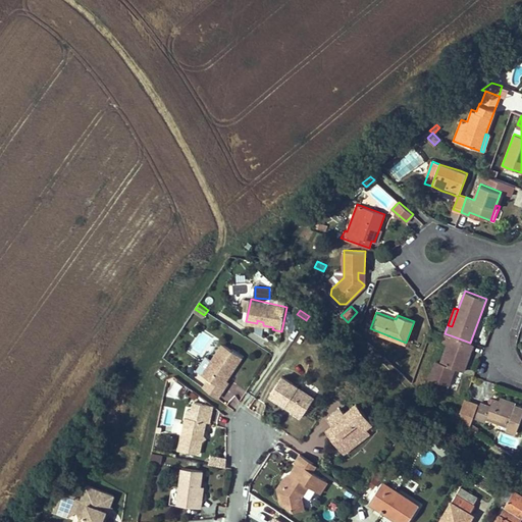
[(442,341),(448,343),(451,335),(445,333),(442,341)]
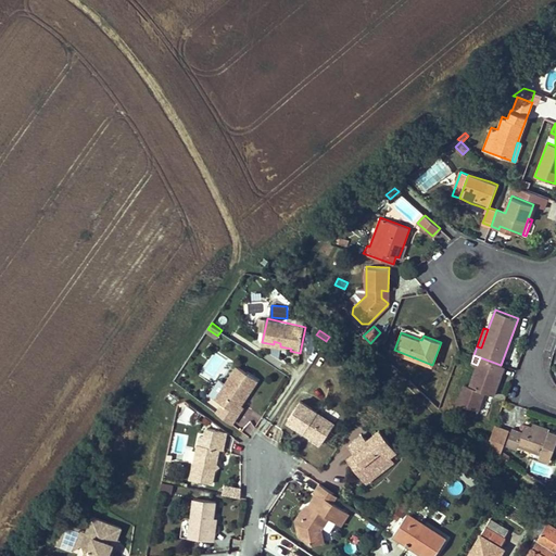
[(501,365),(480,357),(477,365),(470,384),(465,383),(457,402),(477,409),(483,391),(493,394),(504,366),(501,365)]
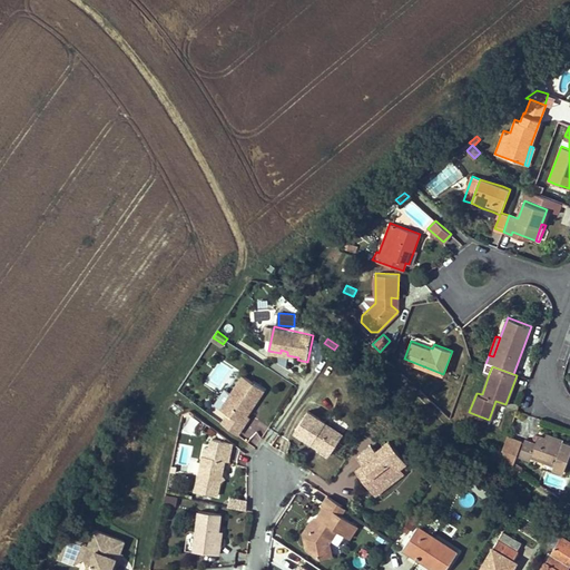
[(220,408),(245,423),(251,415),(247,413),(254,405),(251,403),(253,399),(256,401),(265,387),(244,374),(232,391),(220,408)]
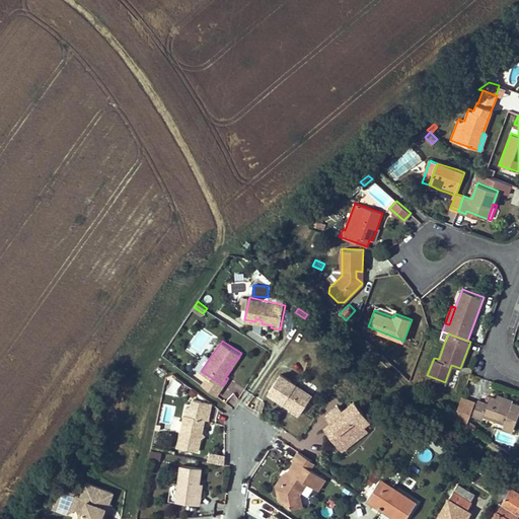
[(296,382),(281,372),(268,391),(284,401),(299,413),(312,393),(296,382)]
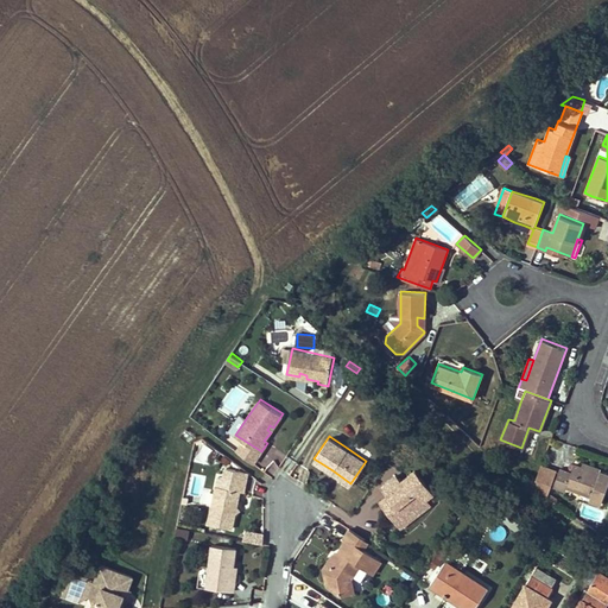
[(582,467),(600,474),(601,470),(601,469),(583,462),(582,467)]
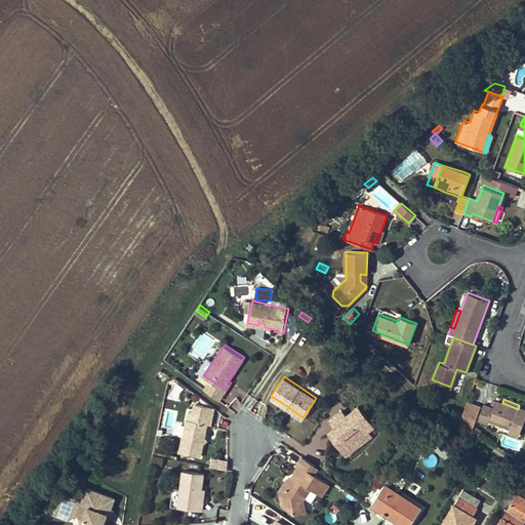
[(481,406),(468,401),(459,421),(472,429),(474,425),(481,406)]
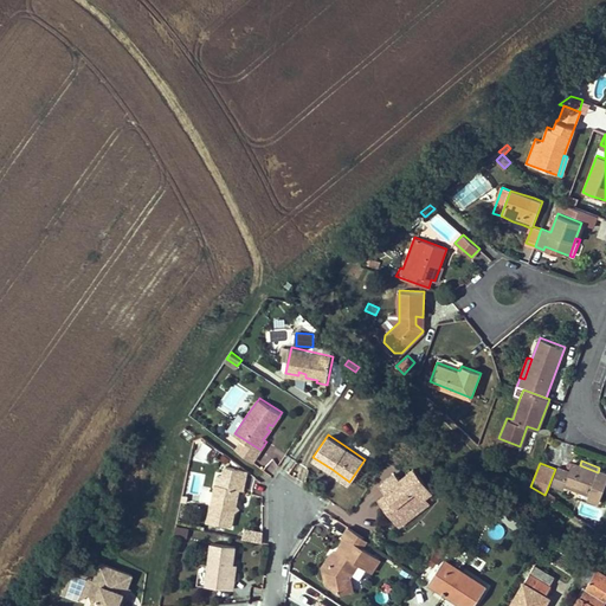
[(588,497),(600,502),(605,484),(605,471),(599,469),(598,472),(580,465),(573,463),(569,470),(559,466),(552,484),(563,489),(565,485),(588,494),(588,497)]
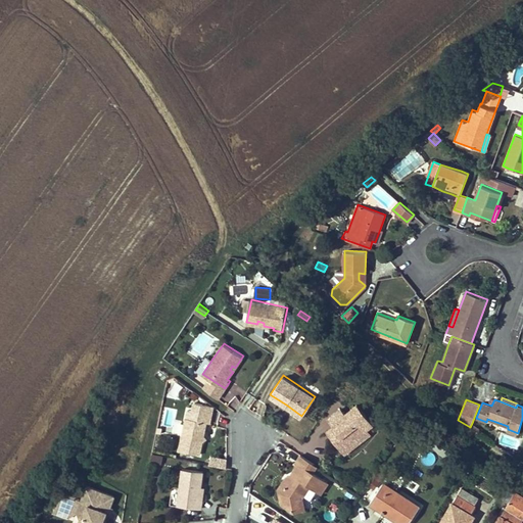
[(366,427),(373,422),(358,402),(345,412),(341,408),(328,418),(334,425),(337,429),(331,434),(341,447),(349,440),(351,443),(369,430),(366,427)]
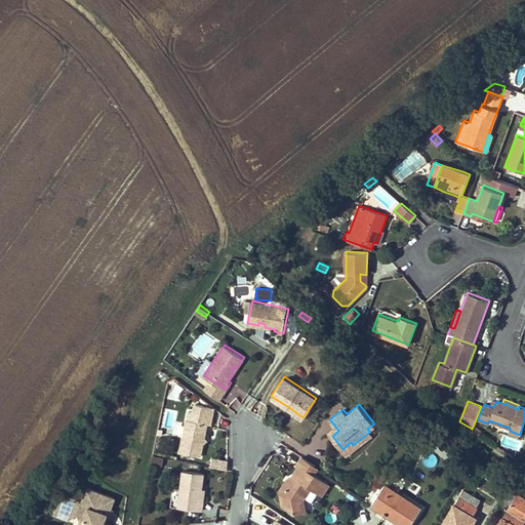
[(213,414),(189,410),(182,450),(202,454),(204,442),(202,438),(206,436),(208,423),(211,423),(213,414)]
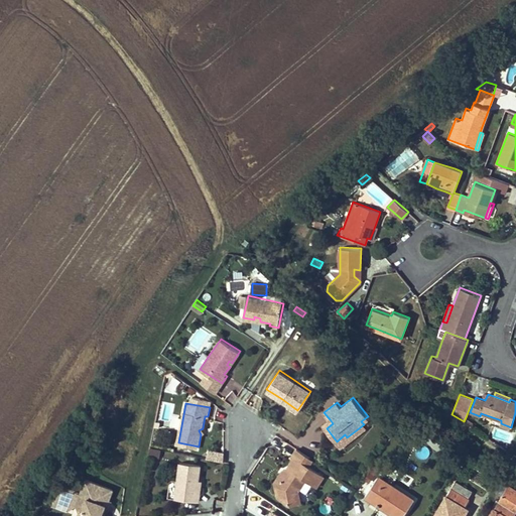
[(170,424),(177,426),(180,416),(173,414),(170,424)]
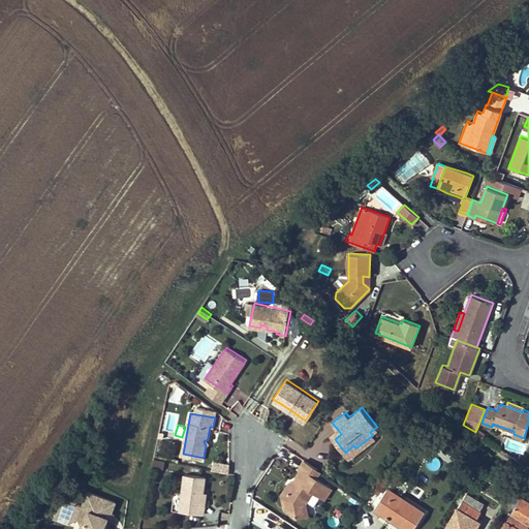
[(486,435),(477,428),(475,432),(484,438),(486,435)]
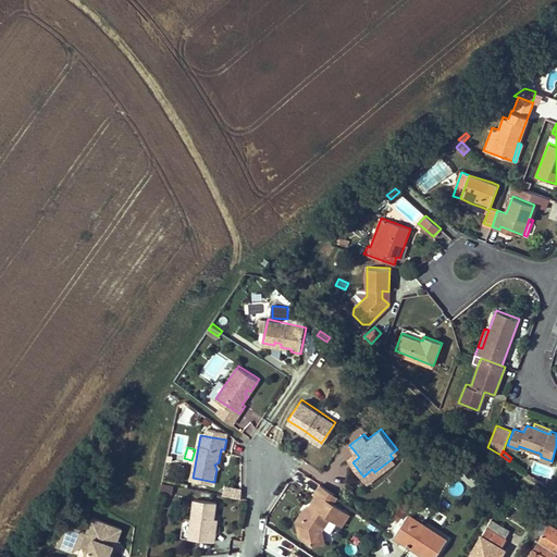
[(356,453),(349,458),(353,462),(359,457),(356,453)]
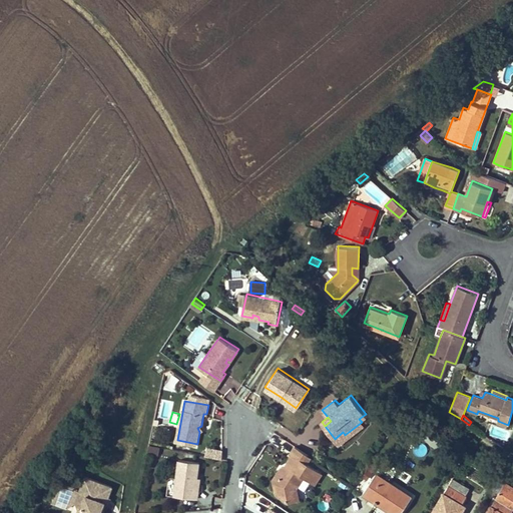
[(363,424),(362,422),(345,435),(343,432),(335,439),(339,444),(363,424)]
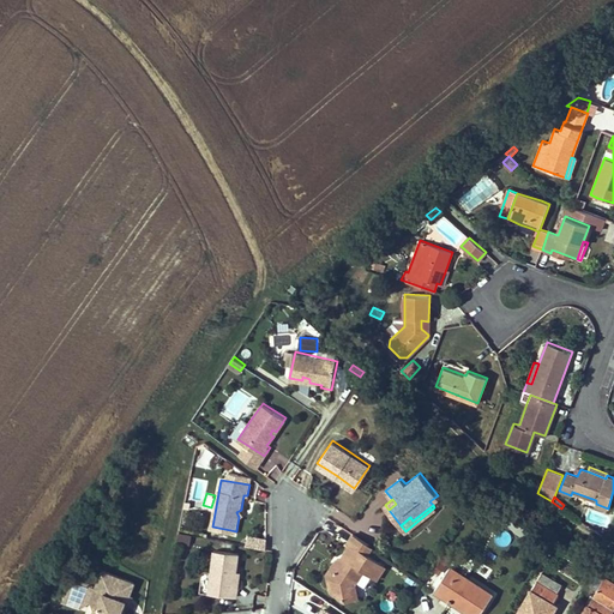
[(178,540),(188,542),(191,534),(180,531),(178,540)]
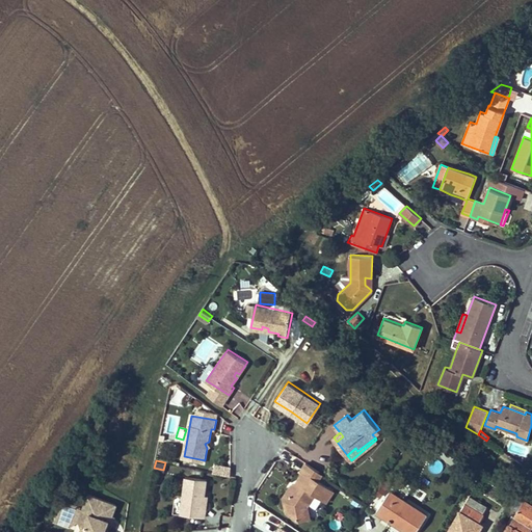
[(303,471),(296,482),(297,486),(293,491),(289,488),(284,496),(288,510),(297,507),(299,513),(297,516),(301,520),(312,516),(308,504),(311,500),(310,498),(314,493),(326,501),(334,489),(318,479),(322,472),(307,461),(301,469),(303,471)]
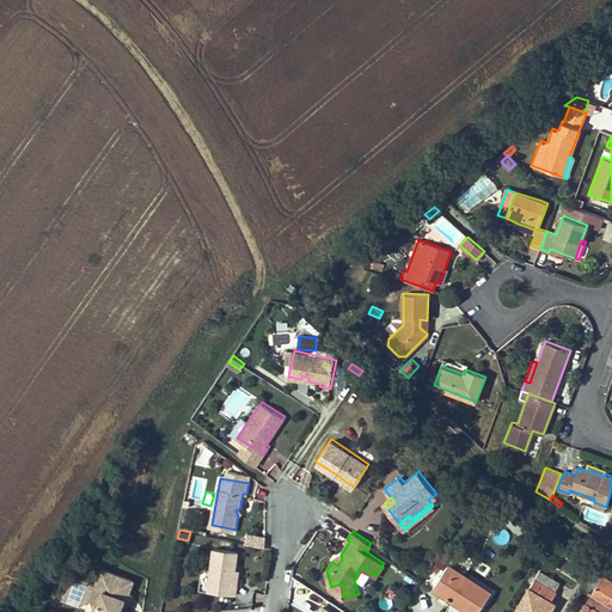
[(240,549),(216,545),(210,587),(239,592),(240,581),(236,580),(238,565),(240,549)]
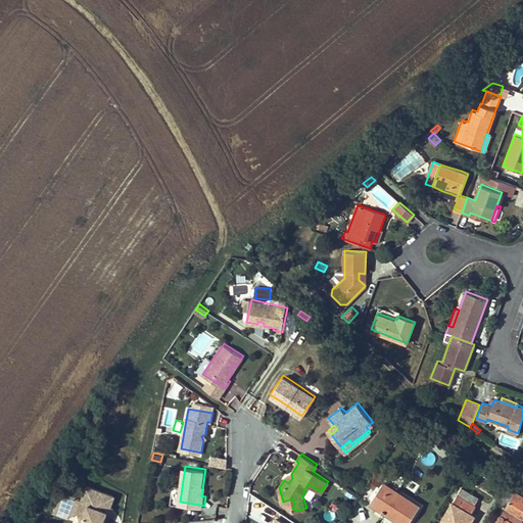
[(409,522),(420,506),(384,482),(371,503),(379,508),(381,505),(385,507),(383,511),(400,522),(409,522)]
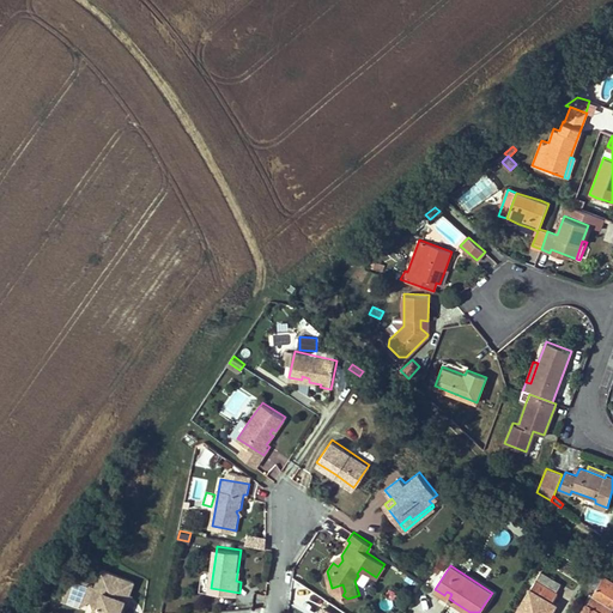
[(97,602),(92,612),(121,612),(126,599),(128,592),(131,593),(135,580),(103,566),(96,586),(104,589),(98,604),(97,602)]
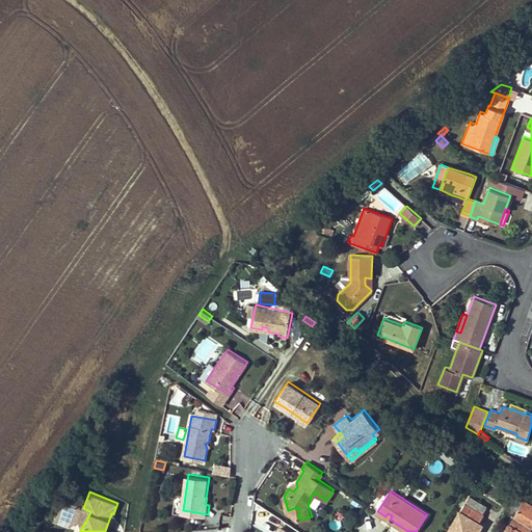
[(487,507),(471,497),(448,531),(478,531),(484,525),(478,522),(487,507)]
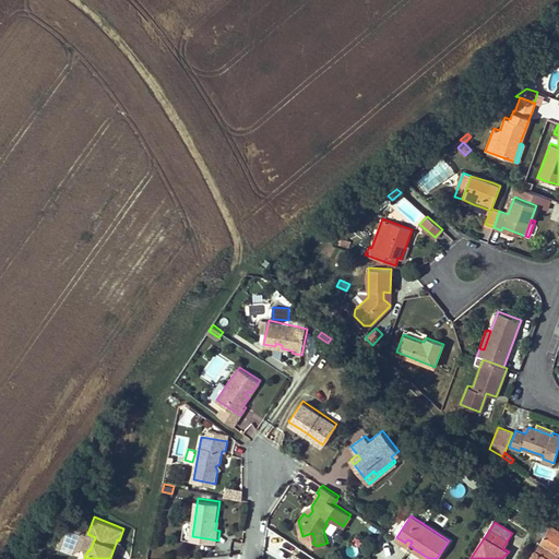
[(555,558),(558,552),(558,531),(550,526),(531,558),(555,558)]
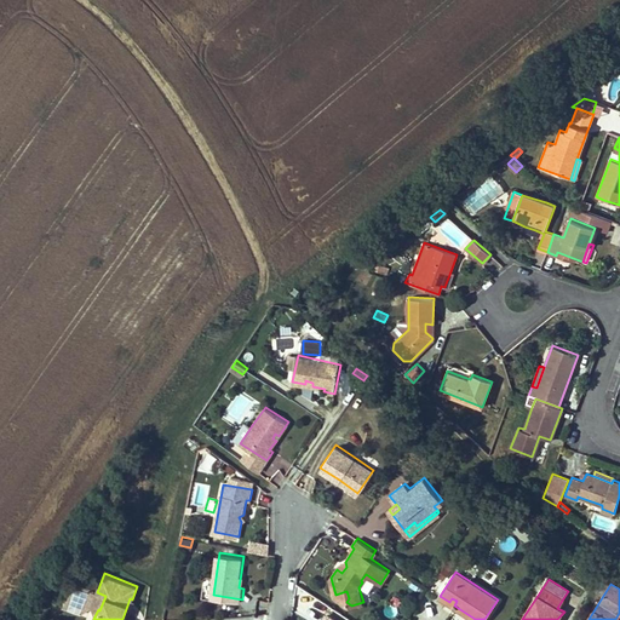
[(346,591),(336,595),(336,596),(346,602),(349,598),(346,591)]
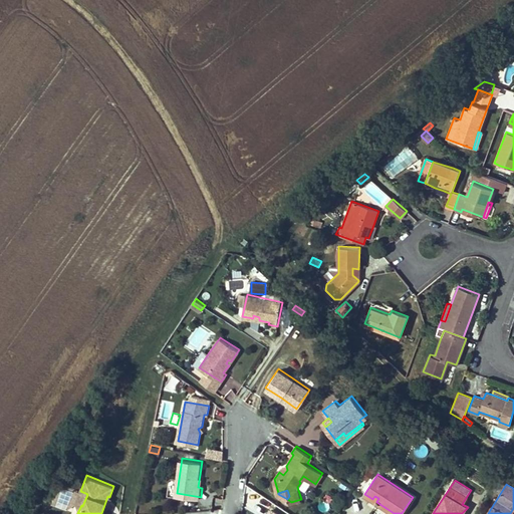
[(82,506),(87,494),(80,491),(77,500),(81,505),(82,506)]
